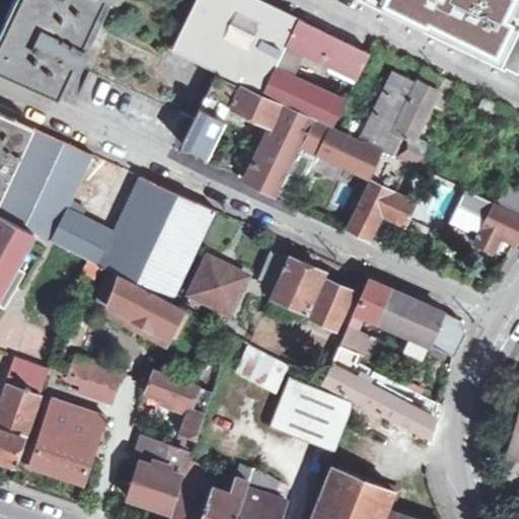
[(0,62),(69,93),(110,0),(16,0),(0,35),(0,62)]
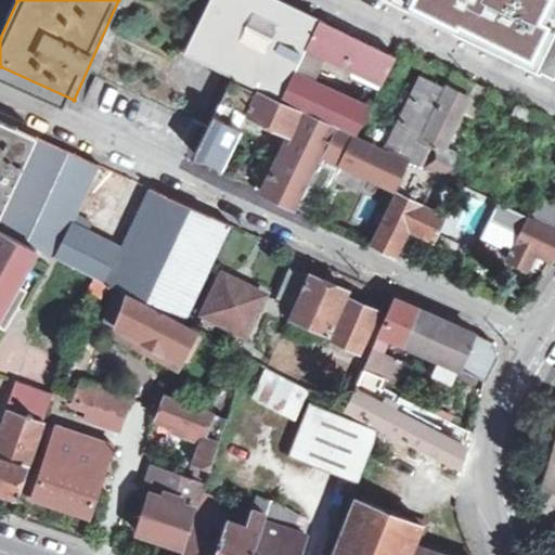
[(306,47),(319,18),(280,0),(220,0),(193,56),(233,76),(248,84),(281,98),(294,71),(306,47)]
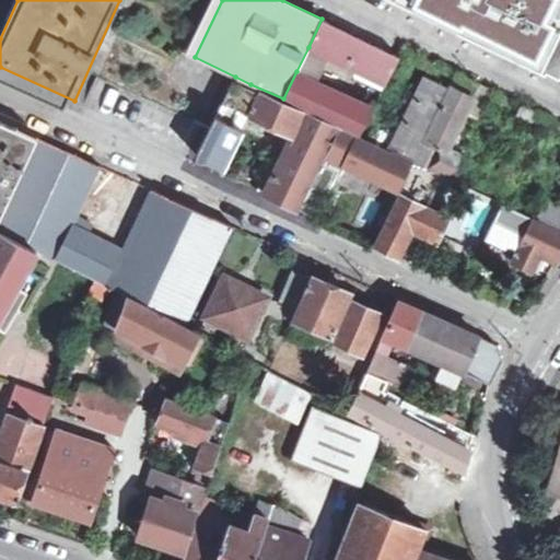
[(511,55),(559,79),(559,76),(559,0),(399,0),(421,11),(435,18),(440,14),(459,24),(459,31),(473,37),(511,55)]
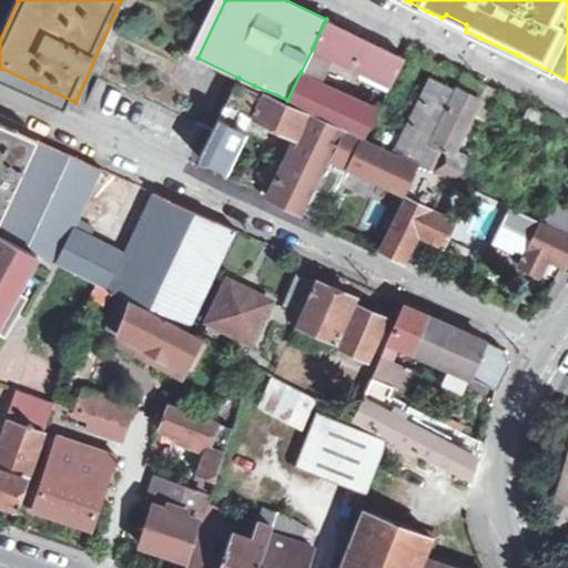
[(405,57),(326,19),(313,48),(301,72),(287,100),(308,110),(344,127),(366,137),(376,117),(379,109),(318,80),(330,56),(392,83),(405,57)]
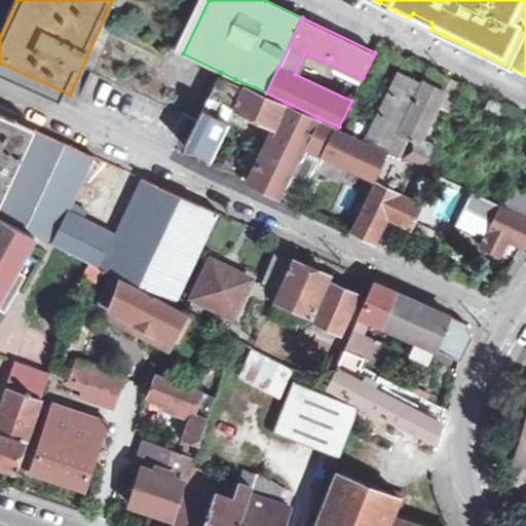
[(376,122),(367,140),(386,150),(389,151),(427,72),(405,62),(376,122)]
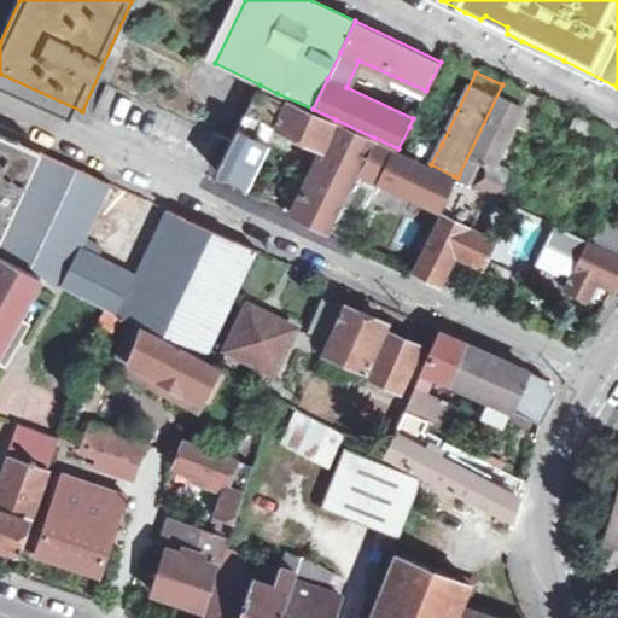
[(502,85),(458,178),(489,192),(497,197),(509,172),(496,165),(531,92),(505,80),(502,85)]
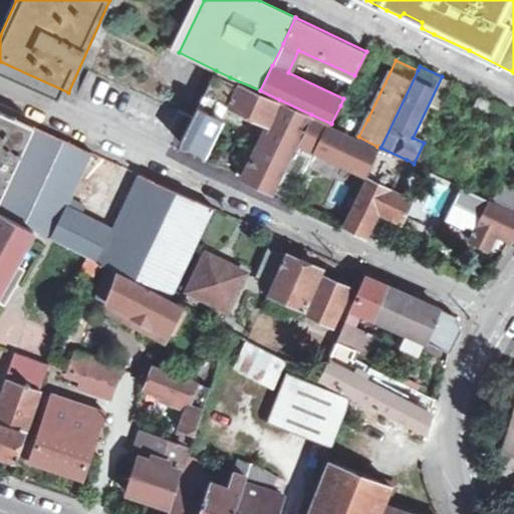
[(230,77),(216,70),(205,93),(220,100),(230,77)]
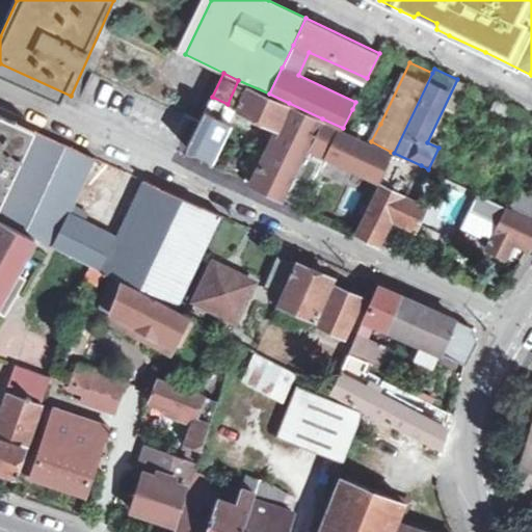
[(277,127),(287,105),(244,85),(241,91),(246,94),(239,109),(277,127)]
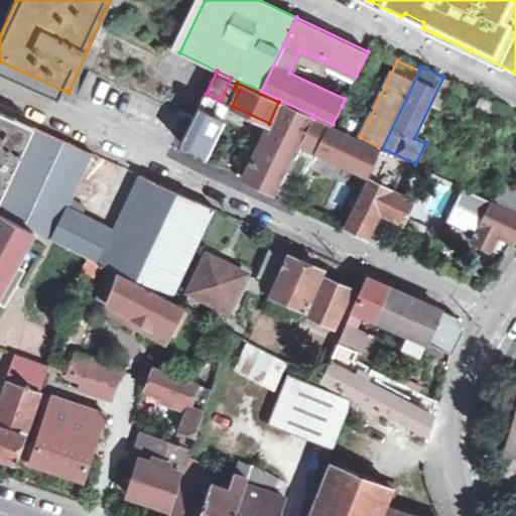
[(477,107),(490,113),(494,102),(481,96),(477,107)]
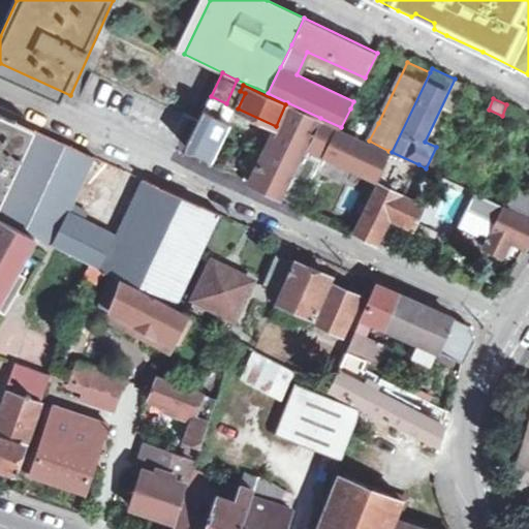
[(320,118),(287,102),(285,104),(276,126),(249,183),(271,193),(282,198),(285,191),(303,154),(320,118)]
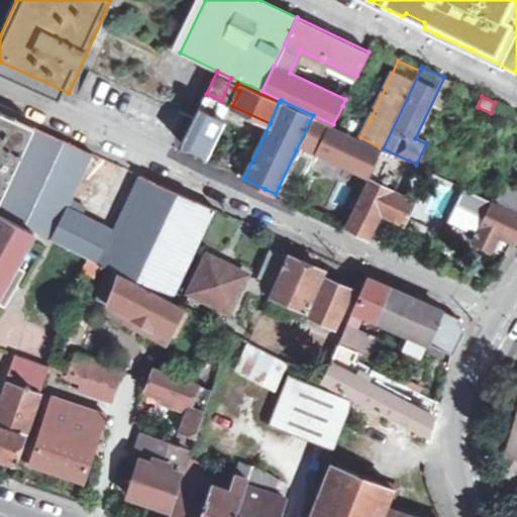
[(230,120),(201,106),(181,144),(211,159),(230,120)]
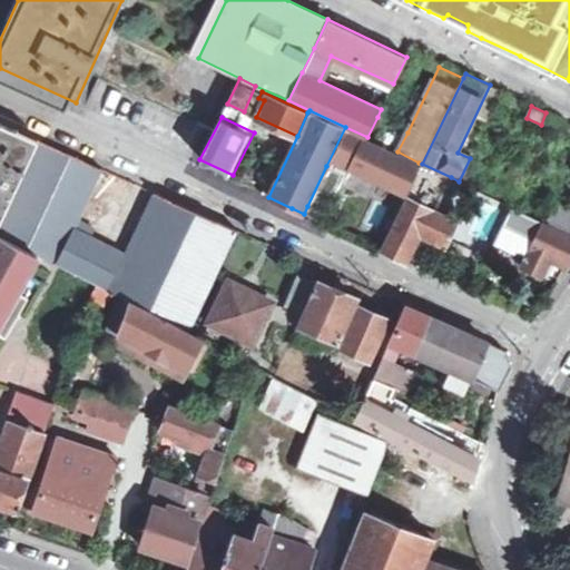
[(408,133),(377,117),(367,137),(397,151),(408,133)]
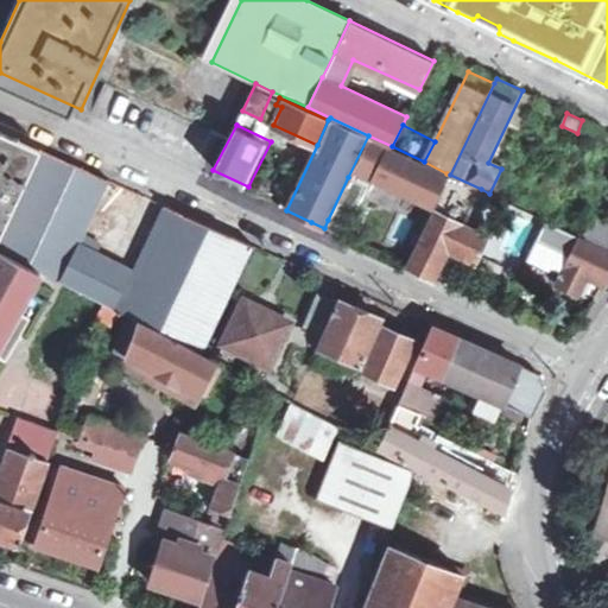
[(0,234),(40,150),(0,131),(0,234)]
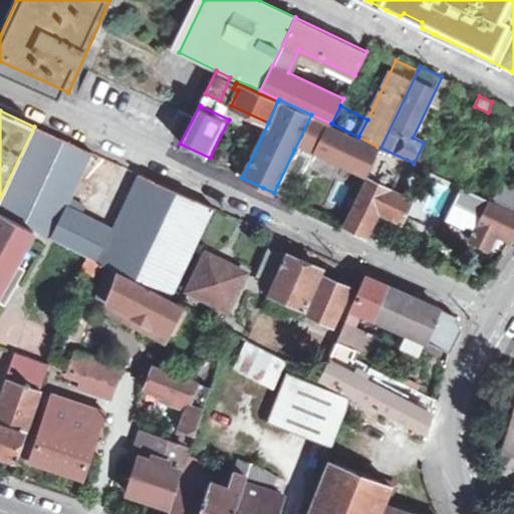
[(311,114),(294,150),(309,158),(312,160),(317,152),(364,174),(377,147),(358,137),(331,123),(311,114)]
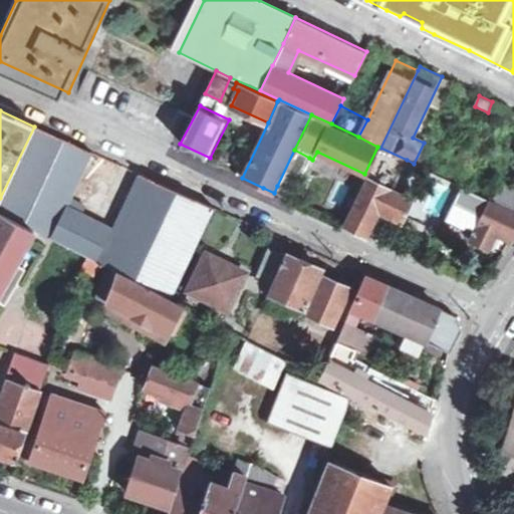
[(0,212),(32,229),(52,238),(71,199),(93,154),(76,146),(34,126),(0,198),(0,212)]
